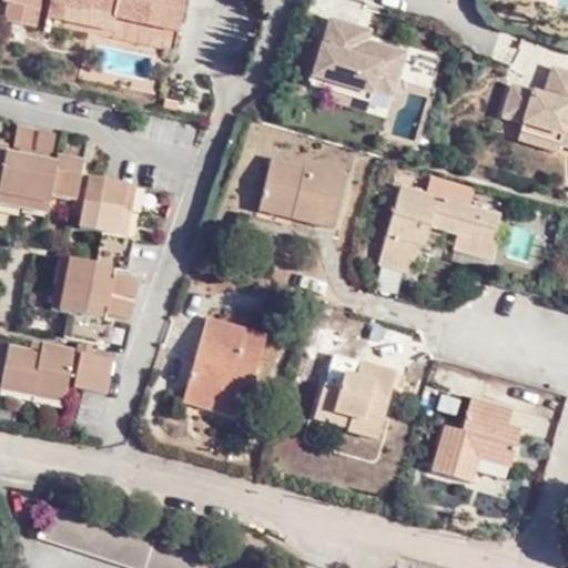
[(39,0),(2,0),(10,2),(4,21),(34,28),(39,0)]
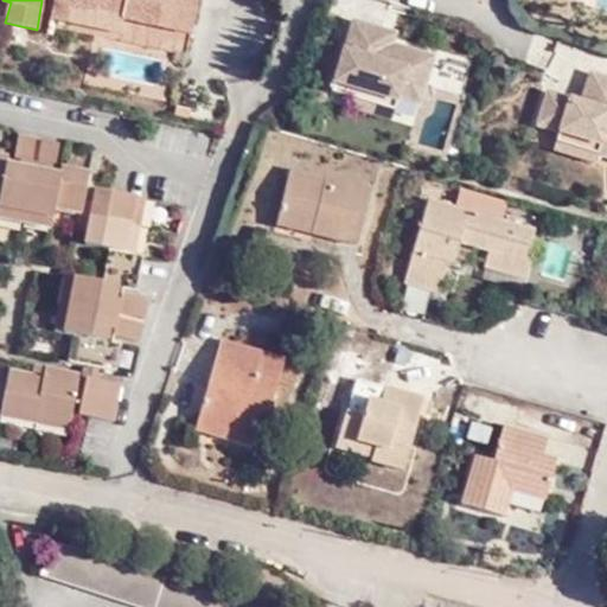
[(198,0),(52,0),(50,18),(66,21),(69,8),(94,13),(95,8),(119,16),(119,18),(191,36),(198,0)]
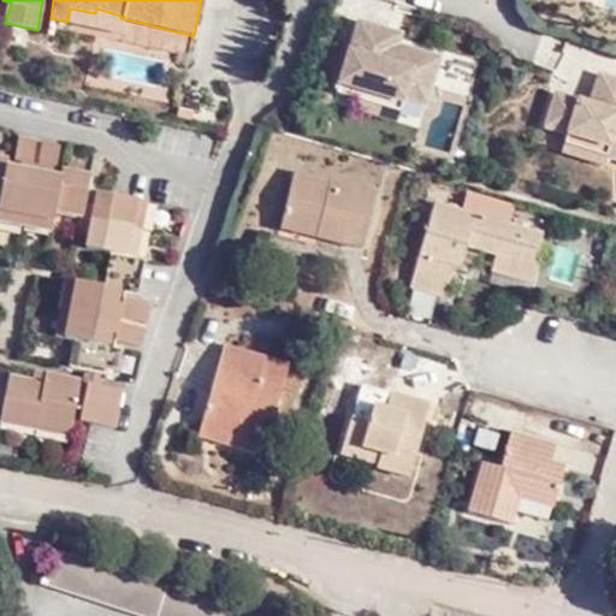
[(117,33),(120,18),(120,16),(96,9),(95,13),(70,9),(67,22),(117,33)]
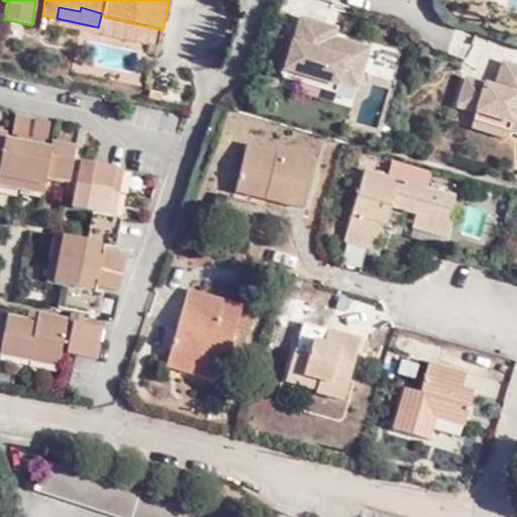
[(330,25),(296,16),(280,75),(331,90),(336,77),(353,82),(365,45),(327,34),(330,25)]
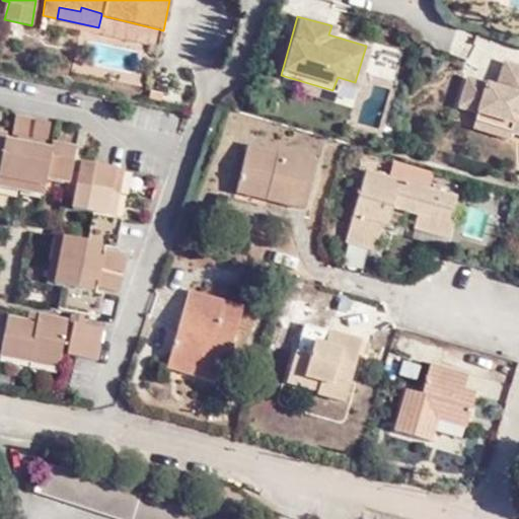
[(494,125),(510,131),(518,133),(518,65),(505,61),(497,86),(469,78),(460,105),(479,112),(496,117),(494,125)]
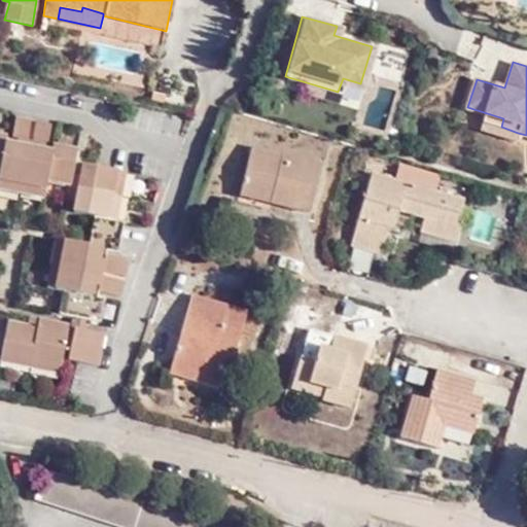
[(305,82),(302,95),(336,103),(338,92),(305,82)]
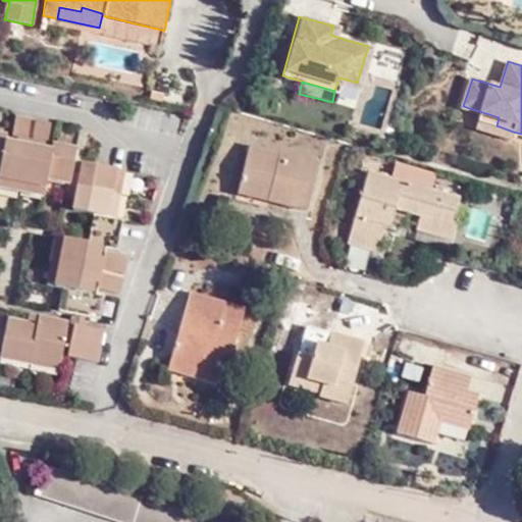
[(150,99),(164,102),(165,94),(151,91),(150,99)]
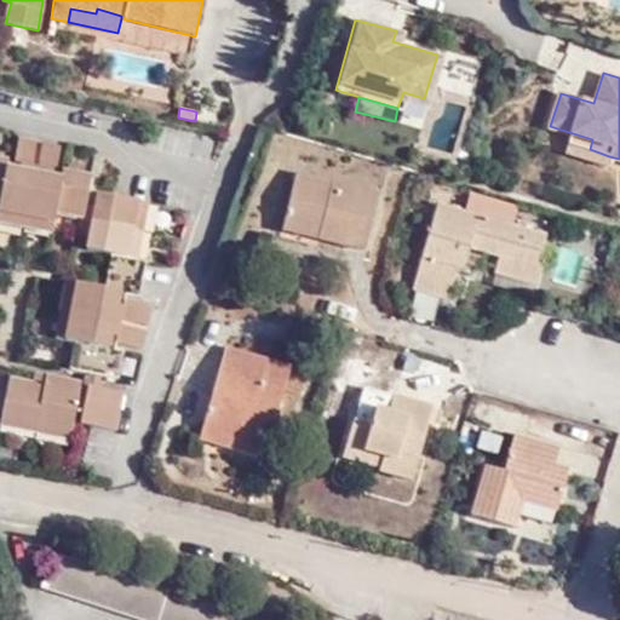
[(607,166),(609,156),(590,149),(592,139),(573,133),(568,154),(607,166)]
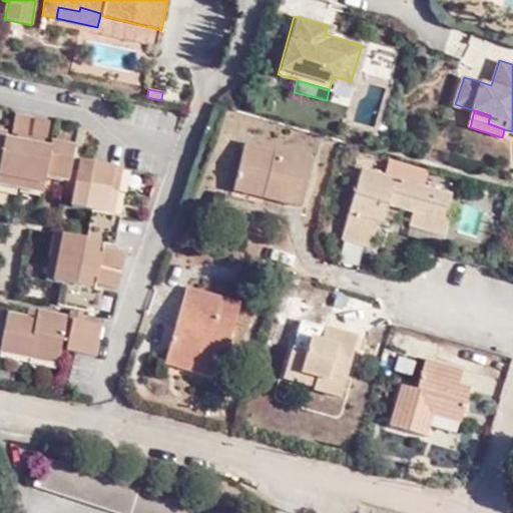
[(0,172),(42,181),(43,172),(49,146),(42,145),(48,119),(14,112),(9,139),(3,138),(0,154),(0,172)]
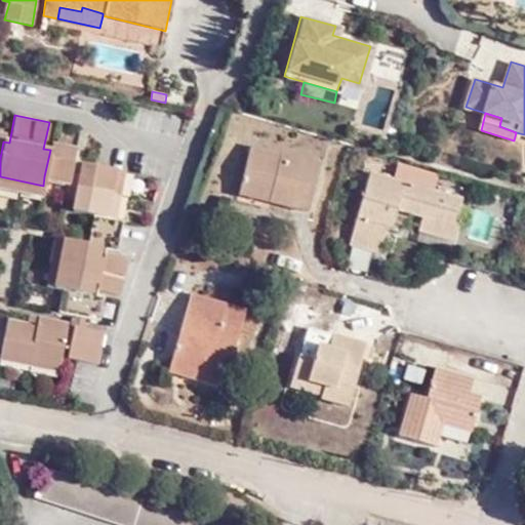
[(69,180),(75,149),(51,144),(50,150),(44,176),(69,180)]
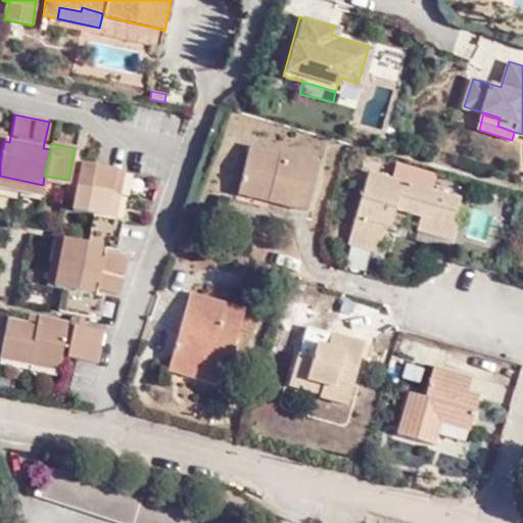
[(271,191),(269,200),(305,209),(318,161),(248,144),(239,184),(271,191)]
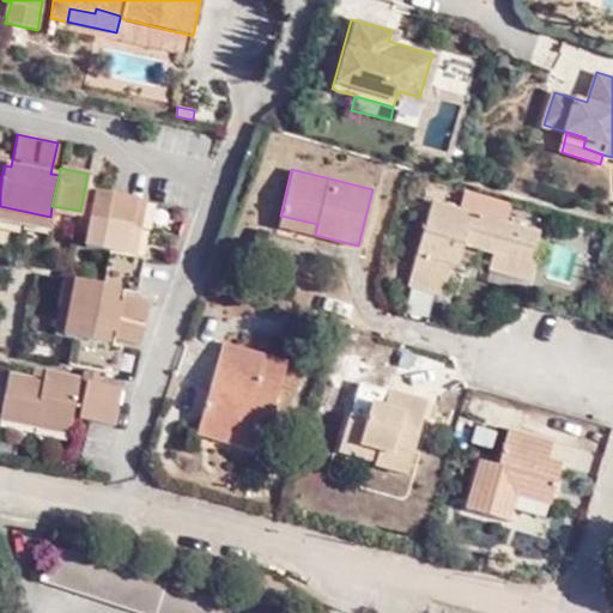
[(461,187),(455,206),(505,220),(511,202),(461,187)]
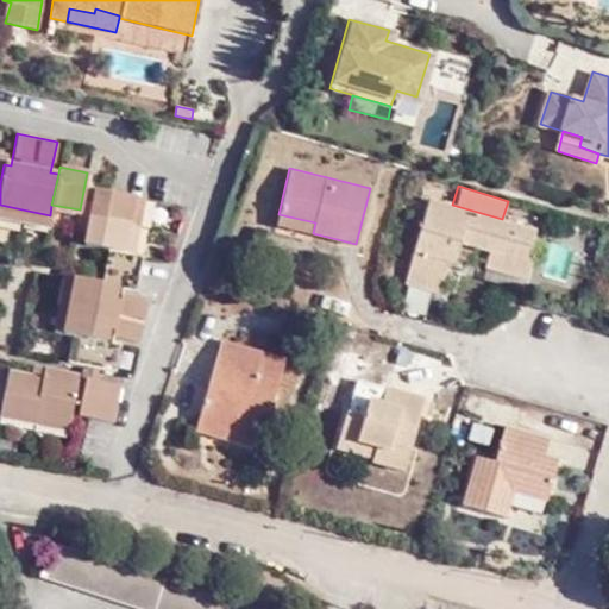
[(95,187),(90,213),(129,221),(133,194),(112,190),(95,187)]
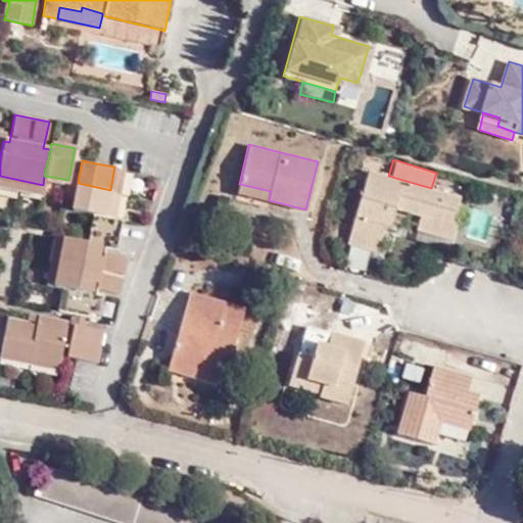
[(114,167),(110,190),(117,192),(122,169),(114,167)]
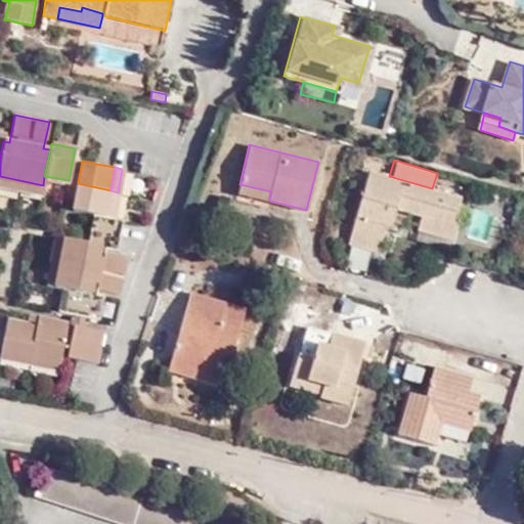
[(432,188),(389,176),(369,171),(349,242),(375,249),(382,224),(390,227),(395,209),(420,216),(442,222),(444,216),(453,219),(461,197),(447,192),(440,190),(432,188)]
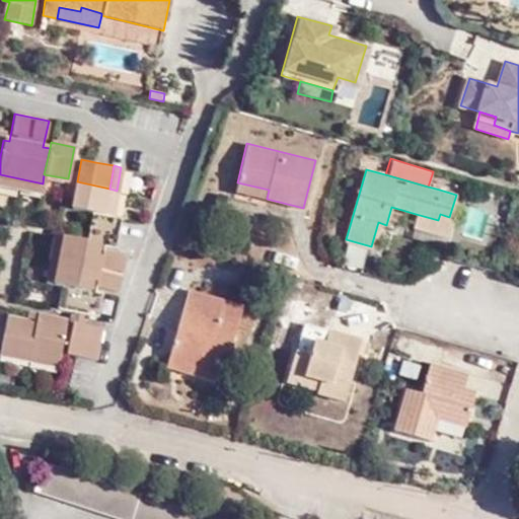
[(235,191),(267,199),(269,190),(237,182),(235,191)]
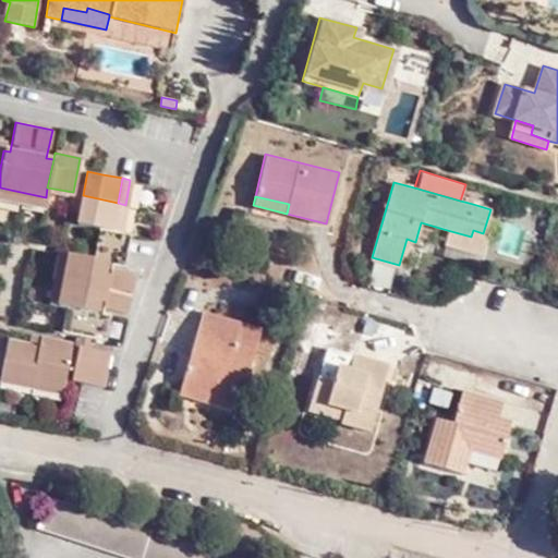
[(118,203),(113,229),(121,231),(125,205),(118,203)]
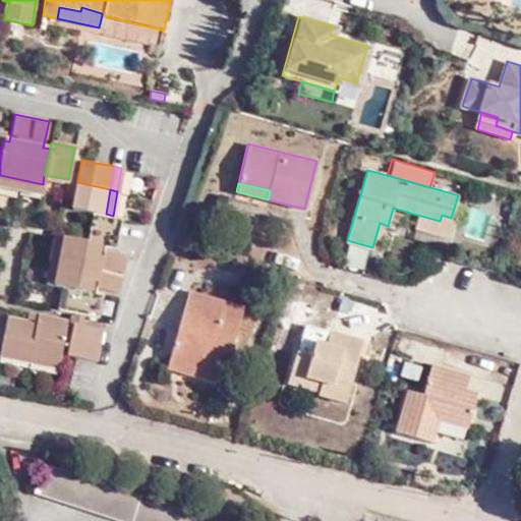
[(91,284),(117,289),(125,255),(99,250),(100,244),(115,246),(121,217),(113,216),(106,214),(93,212),(87,241),(62,237),(54,283),(67,285),(63,309),(102,317),(106,294),(90,291),(91,284)]
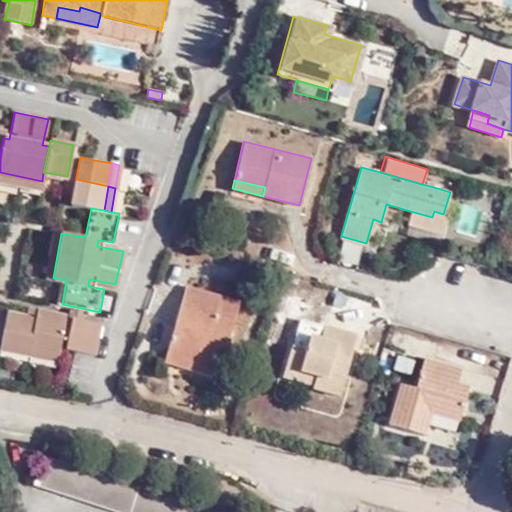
[(432,217),(410,211),(406,225),(441,235),(447,214),(443,214),(434,211),(432,217)]
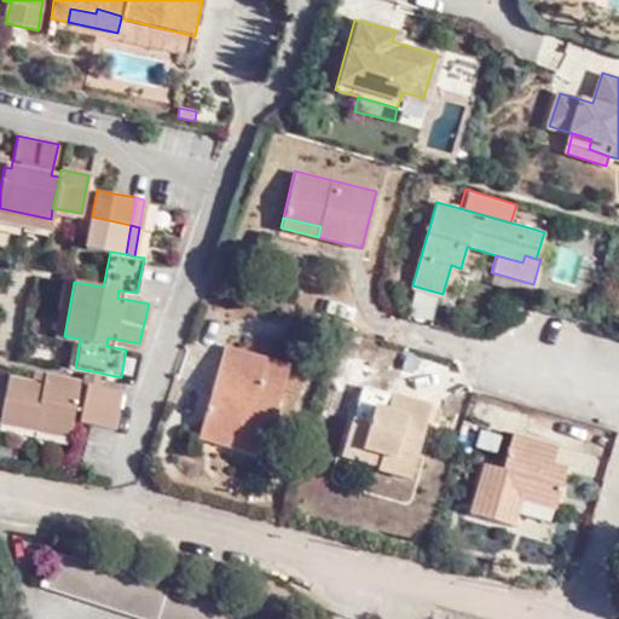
[(55,335),(64,336),(74,282),(65,279),(55,335)]
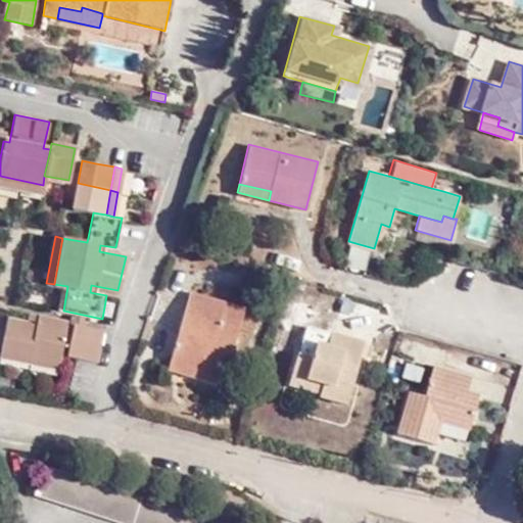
[(218,353),(231,357),(245,306),(189,291),(170,361),(197,368),(196,377),(215,383),(221,365),(216,363),(218,353)]
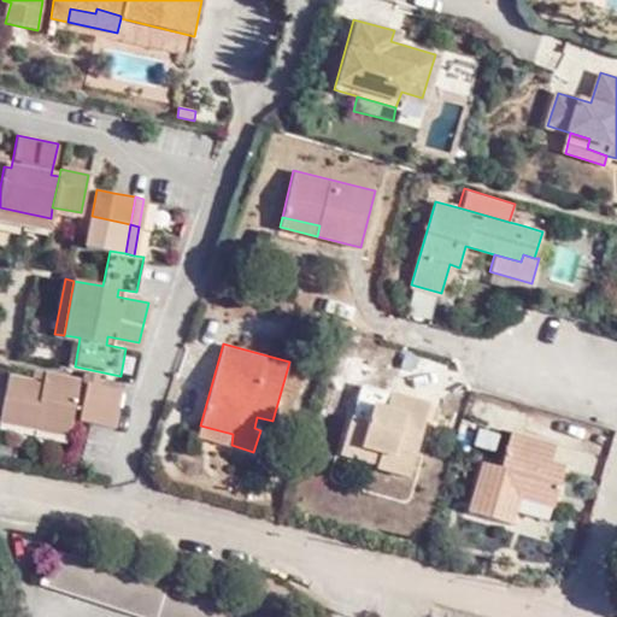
[(35,416),(69,422),(77,378),(43,371),(42,381),(35,416)]
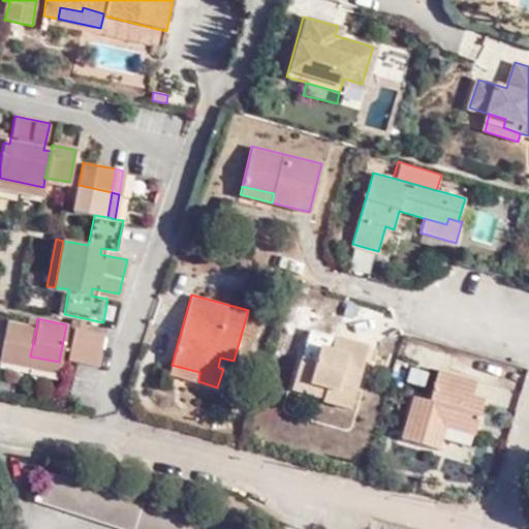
[(7,320),(0,355),(0,359),(29,365),(30,356),(36,327),(7,320)]
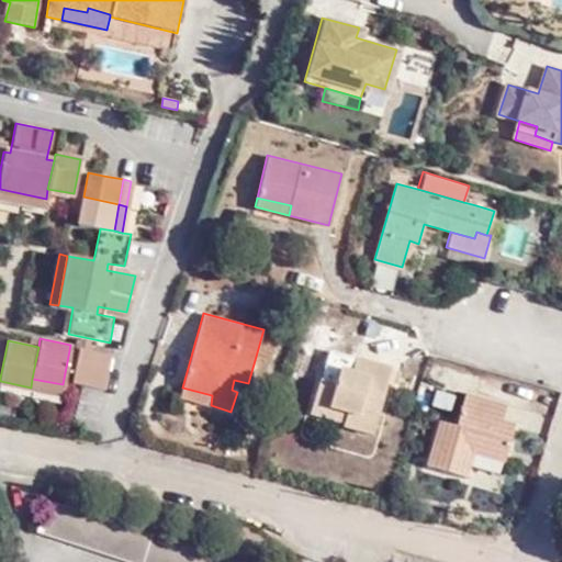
[(79,346),(72,379),(103,385),(110,352),(79,346)]
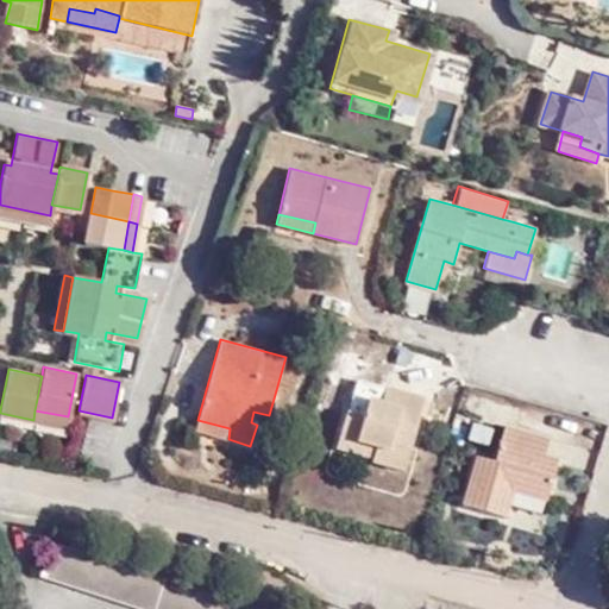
[(401,470),(409,445),(397,441),(403,425),(414,427),(424,396),(387,385),(382,403),(369,399),(363,415),(346,410),(339,437),(376,447),(372,459),(372,462),(401,470)]
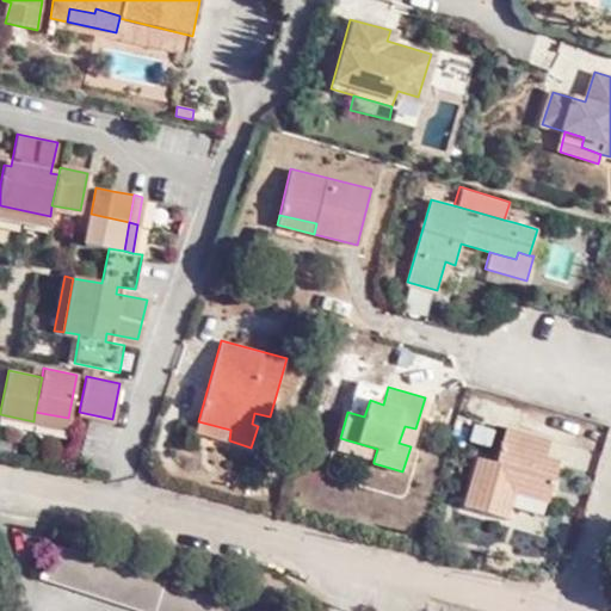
[(35,412),(34,421),(66,427),(68,418),(35,412)]
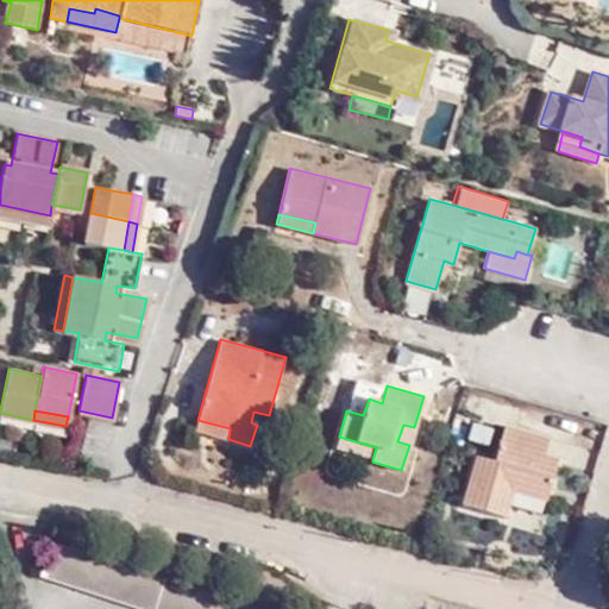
[(267,427),(269,415),(253,412),(251,422),(257,425),(267,427)]
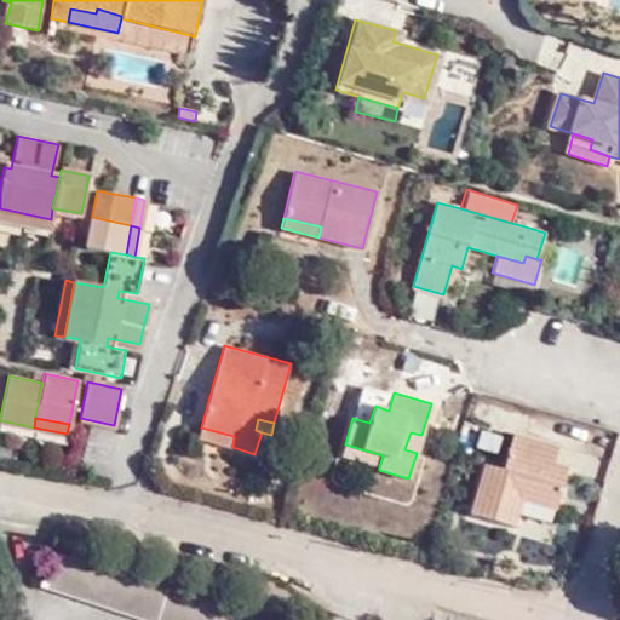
[(234,436),(201,428),(199,437),(233,447),(234,436)]
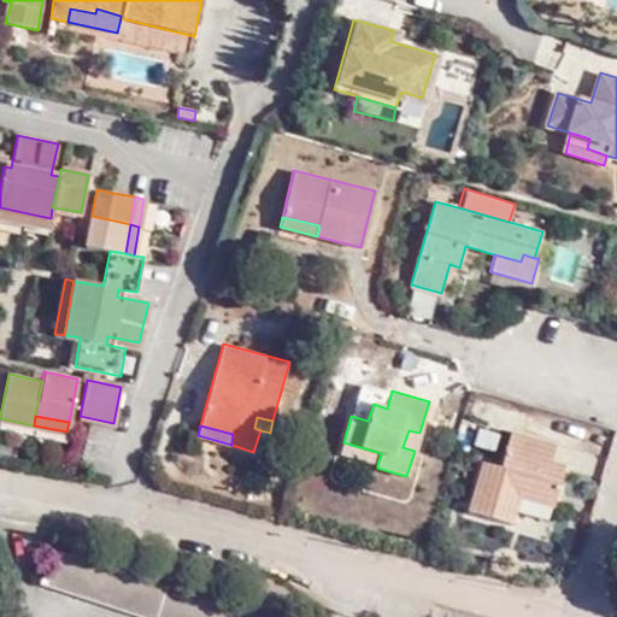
[(403,447),(415,451),(419,433),(409,430),(403,447)]
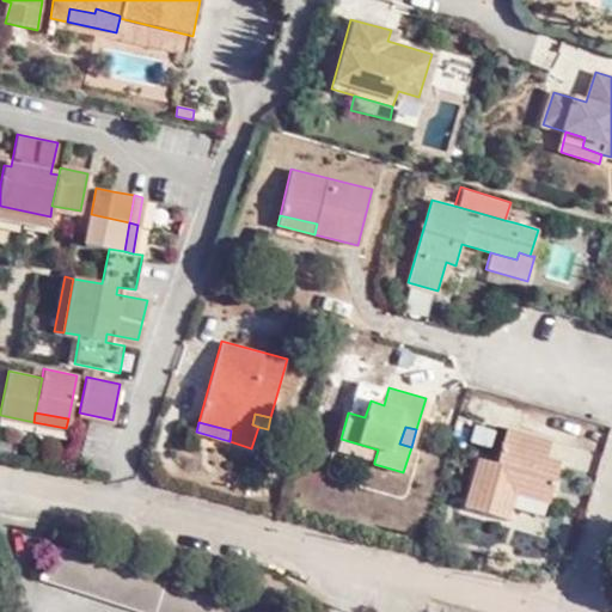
[(507,518),(514,494),(518,479),(550,490),(560,459),(548,456),(551,440),(507,427),(496,464),(479,459),(466,506),(507,518)]
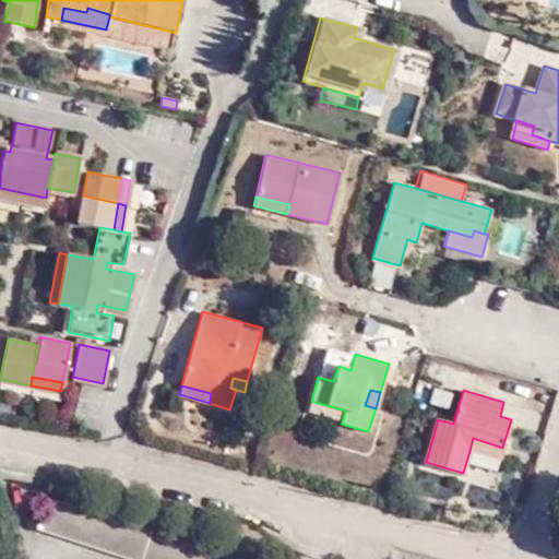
[(308,411),(342,421),(345,411),(311,401),(308,411)]
